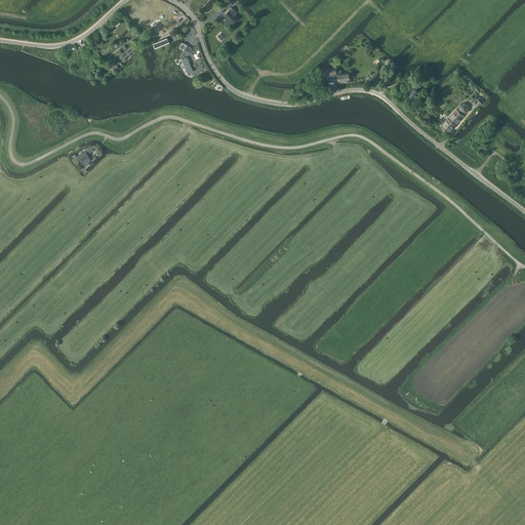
[(225,0),(221,4),(227,9),(229,6),(232,3),(234,1),(232,0),(225,0)]
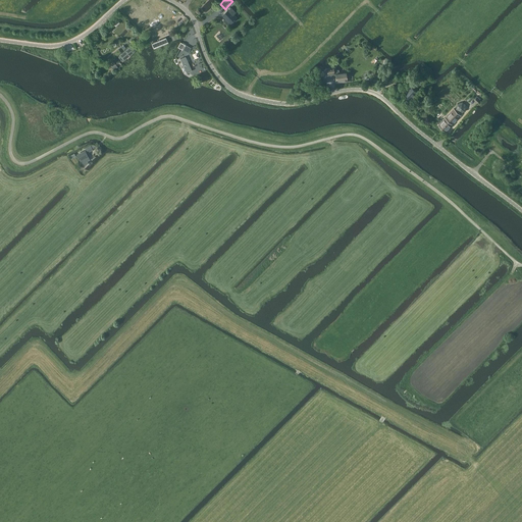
[(228,9),(222,14),(230,22),(237,17),(233,14),(236,12),(230,7),(228,9)]
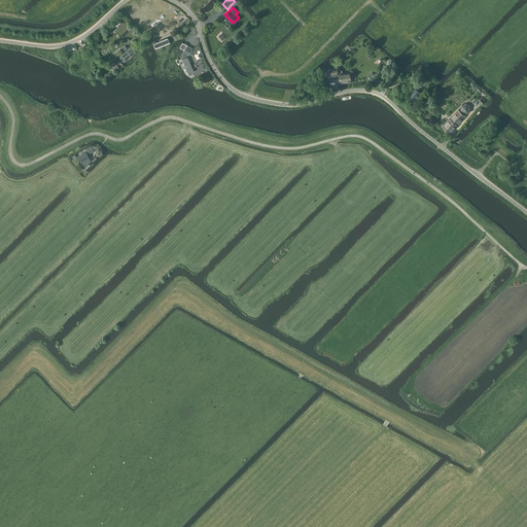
[(178,32),(172,34),(174,41),(180,38),(178,32)]
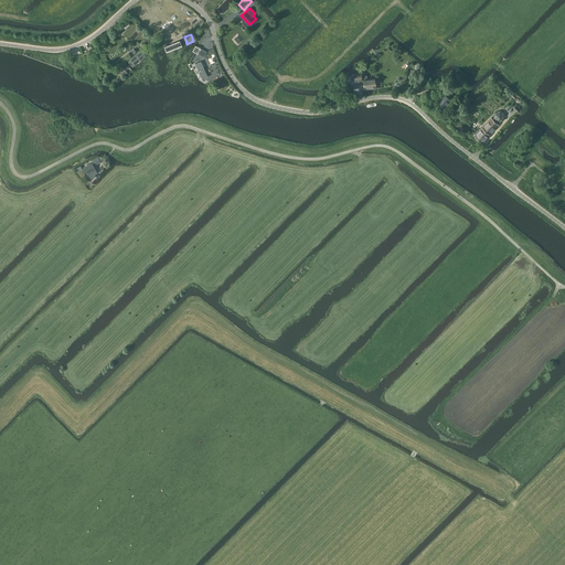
[(180,41),(164,46),(167,53),(182,48),(180,41)]
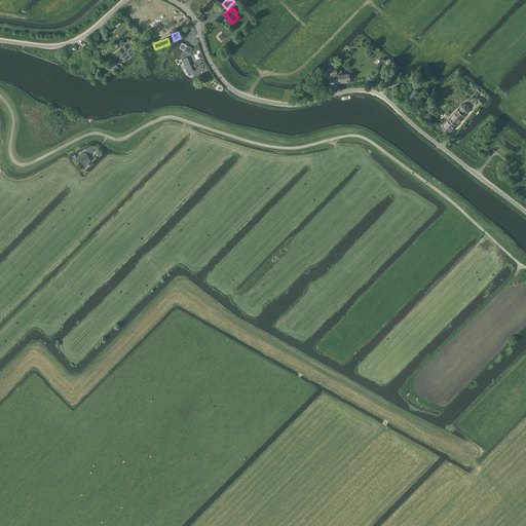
[(119,57),(124,63),(137,52),(132,46),(119,57)]
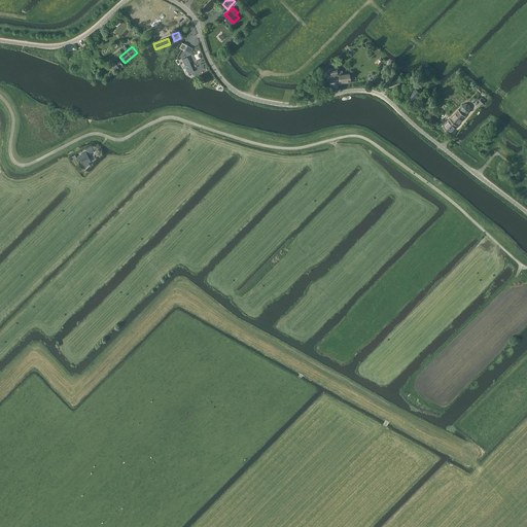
[(187,58),(182,60),(189,74),(195,72),(187,58)]
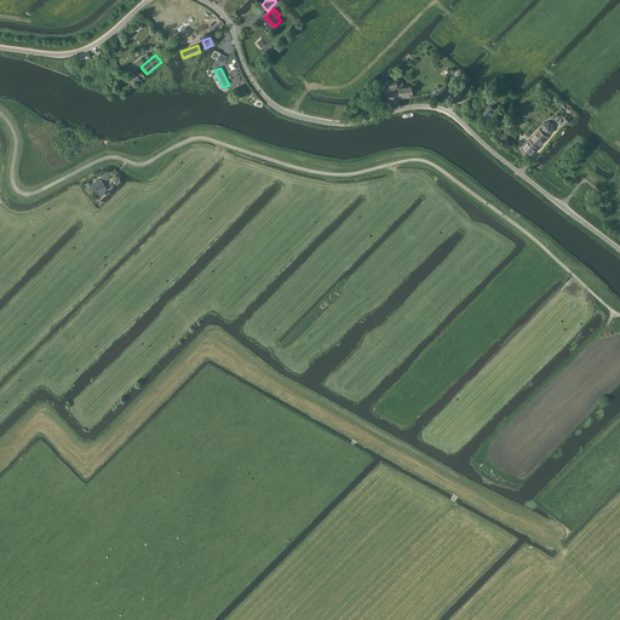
[(390,89),(397,87),(399,87),(399,92),(400,97),(412,96),(411,86),(403,87),(402,82),(400,82),(399,80),(396,80),(389,81),(390,89)]
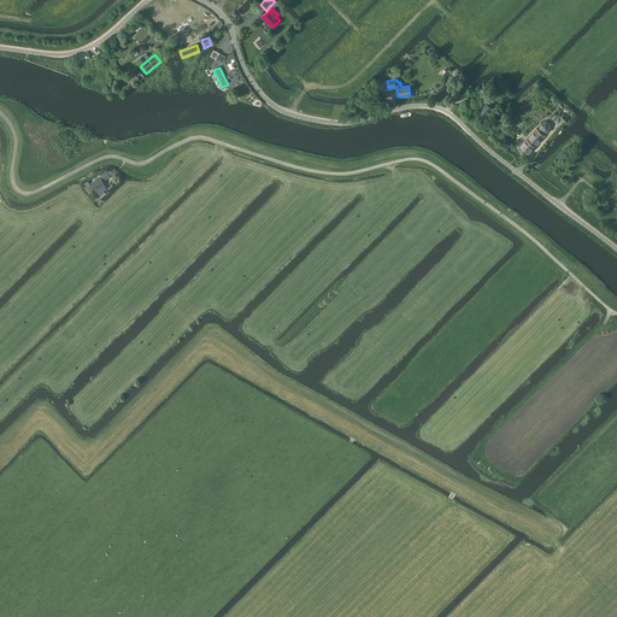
[(486,116),(493,109),(487,103),(480,110),(486,116)]
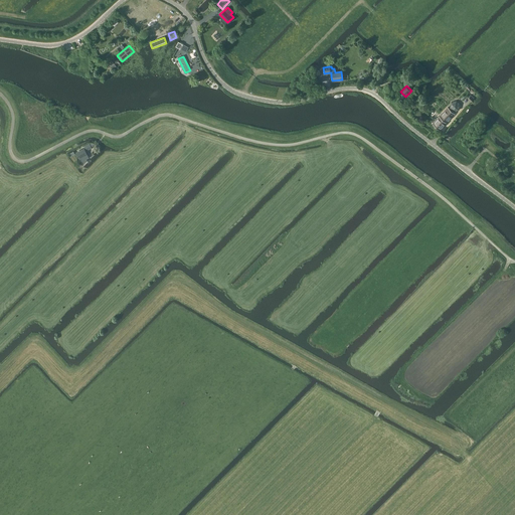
[(451,102),(450,108),(454,112),(460,110),(461,105),(457,101),(451,102)]
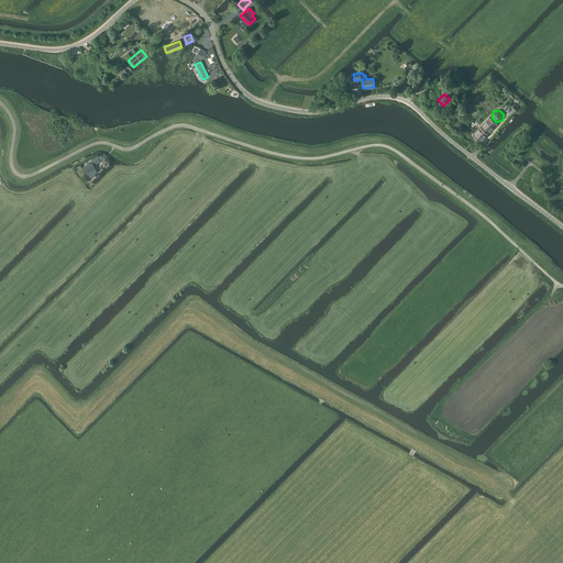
[(481,141),(497,124),(489,117),(473,134),(481,141)]
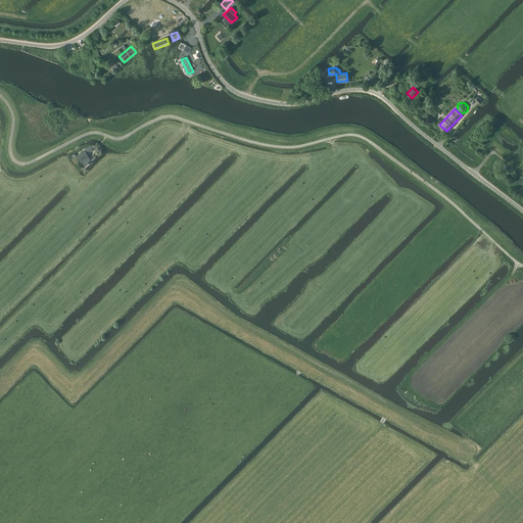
[(94,144),(85,148),(87,152),(93,150),(93,149),(95,148),(94,144)]
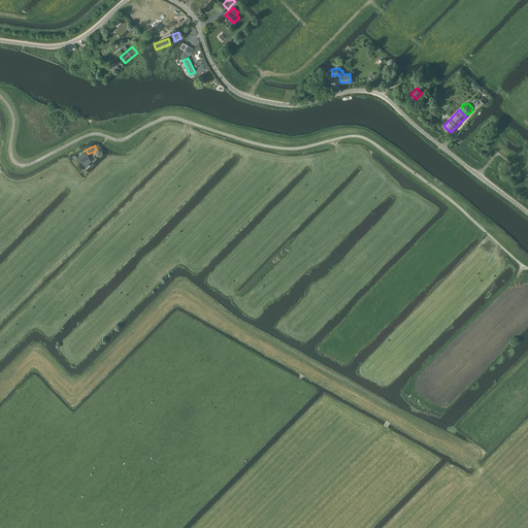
[(86,152),(77,156),(83,166),(84,168),(90,165),(89,163),(91,162),(86,152)]
